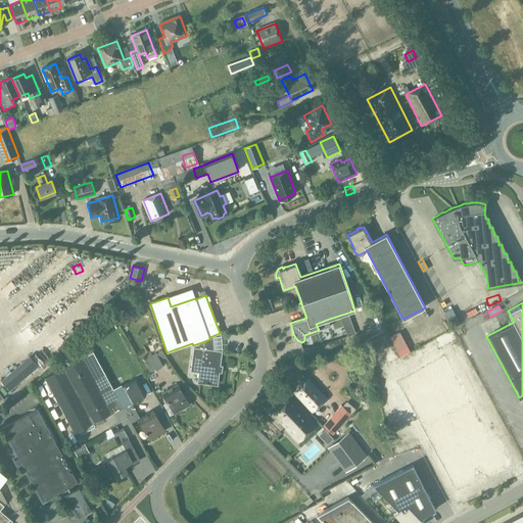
[(447,317),(455,313),(452,308),(444,312),(447,317)]
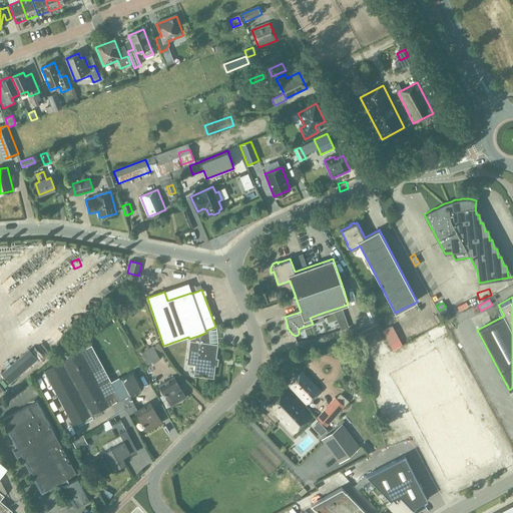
[(370,313),(364,316),(367,323),(373,320),(370,313)]
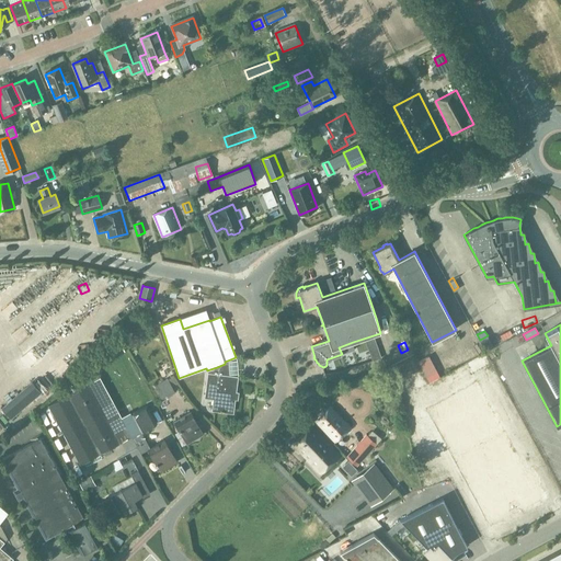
[(427,353),(416,358),(426,380),(438,374),(427,353)]
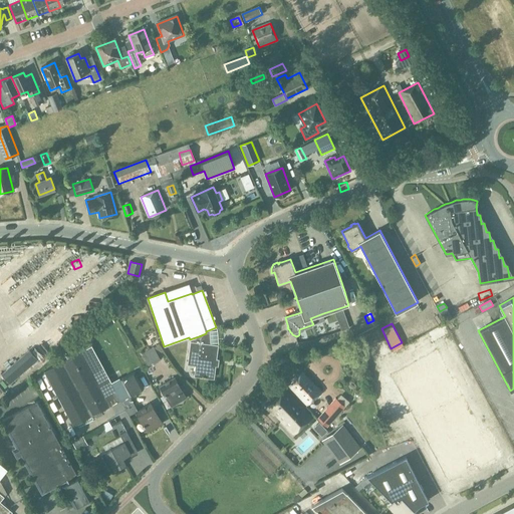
[(321,324),(315,326),(317,333),(323,330),(321,324)]
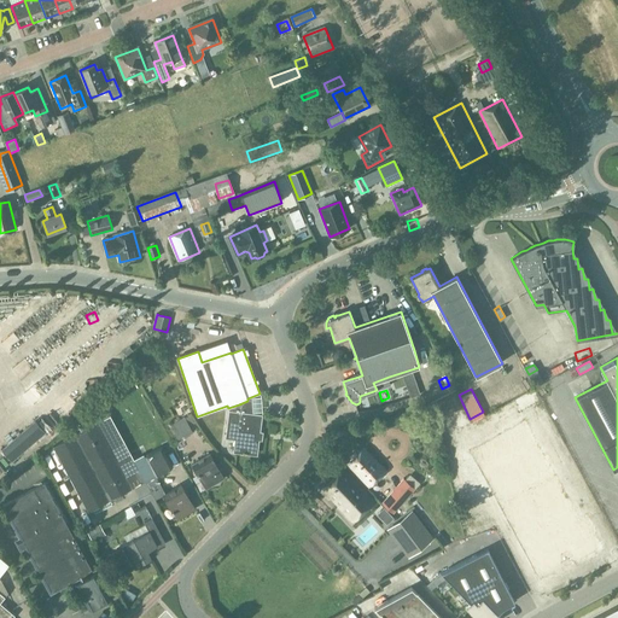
[(239,404),(228,408),(229,413),(227,427),(237,429),(233,453),(256,455),(258,445),(261,427),(261,417),(249,414),(248,401),(239,404)]
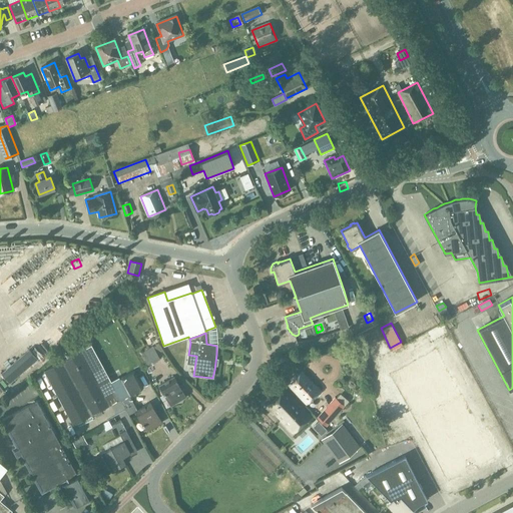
[(66,359),(80,351),(77,345),(75,346),(72,343),(63,350),(66,353),(64,354),(66,359)]
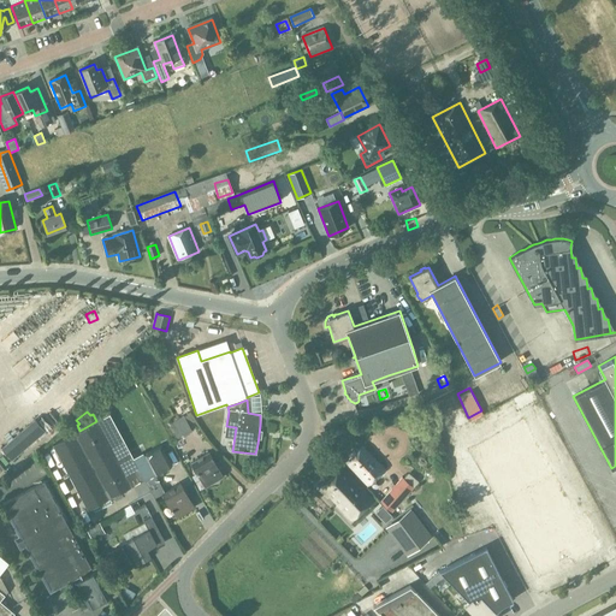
[(469,440),(546,585),(598,557),(521,413),(469,440)]
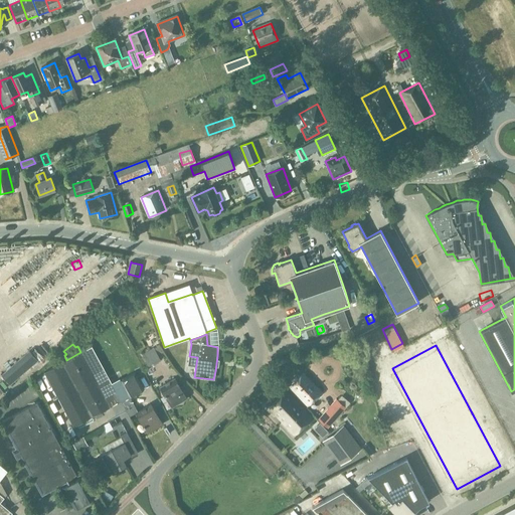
[(80,353),(99,385),(110,379),(92,347),(80,353)]
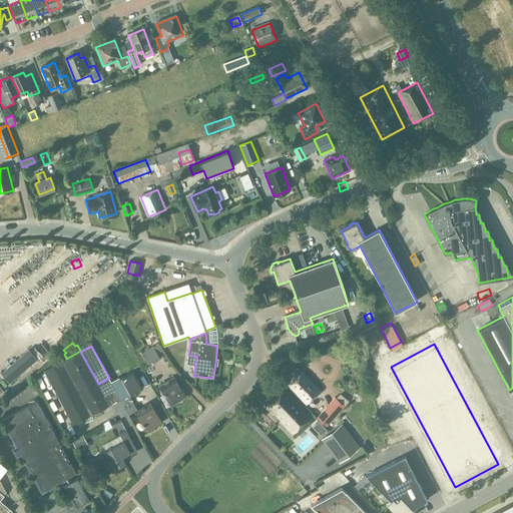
[(11,386),(43,360),(32,347),(0,372),(11,386)]
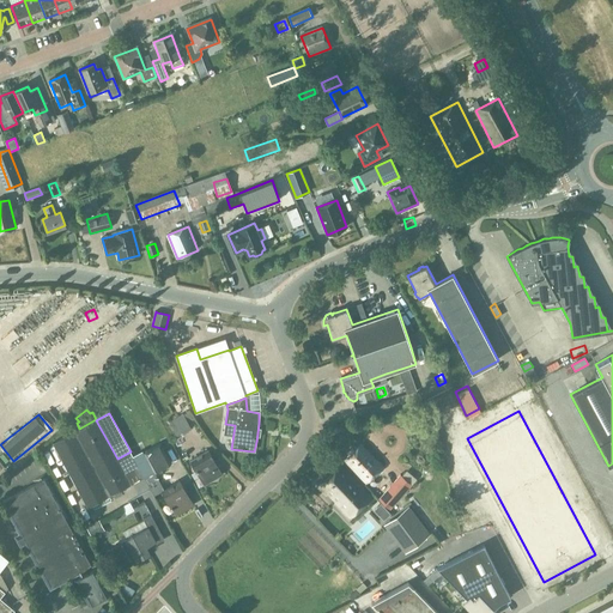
[(182,414),(169,423),(177,437),(190,429),(182,414)]
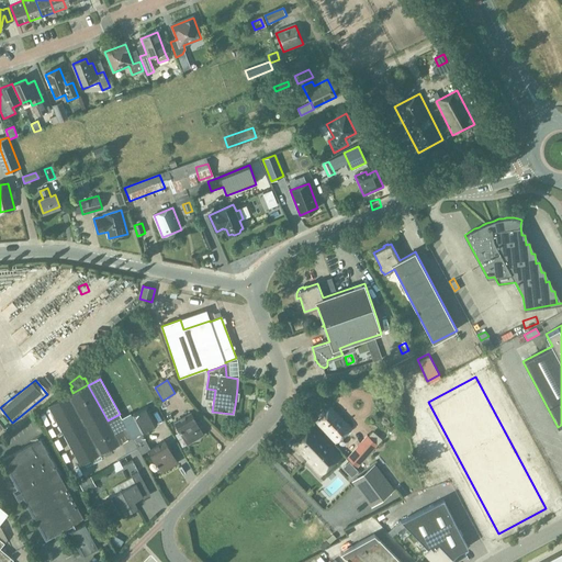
[(88,384),(72,393),(47,406),(80,465),(121,444),(108,420),(88,385),(88,384)]
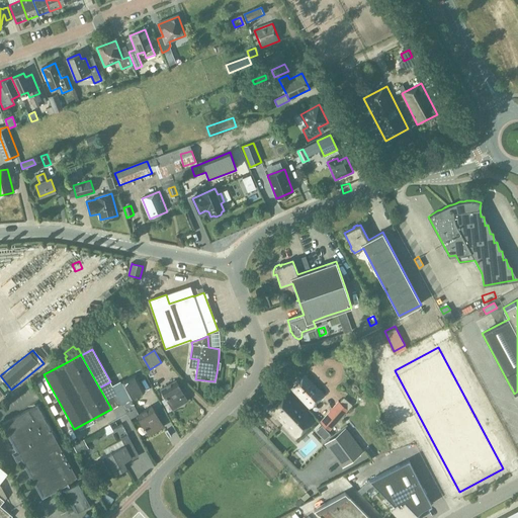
[(136,375),(121,382),(131,399),(144,392),(136,375)]
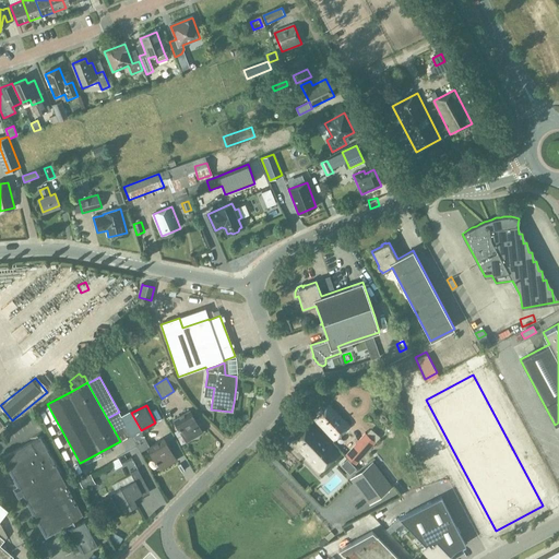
[(334,441),(349,427),(330,405),(314,419),(334,441)]
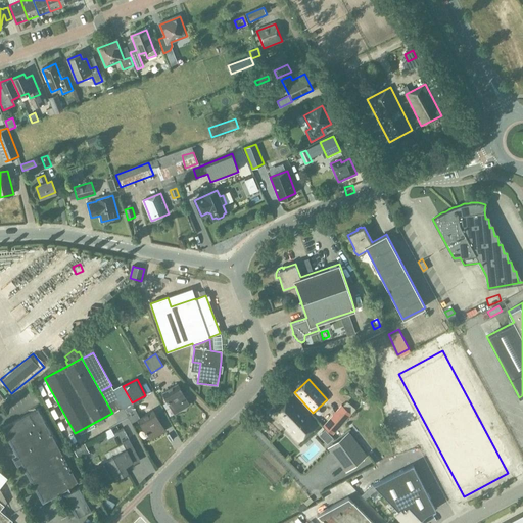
[(190,405),(177,384),(161,393),(174,414),(190,405)]
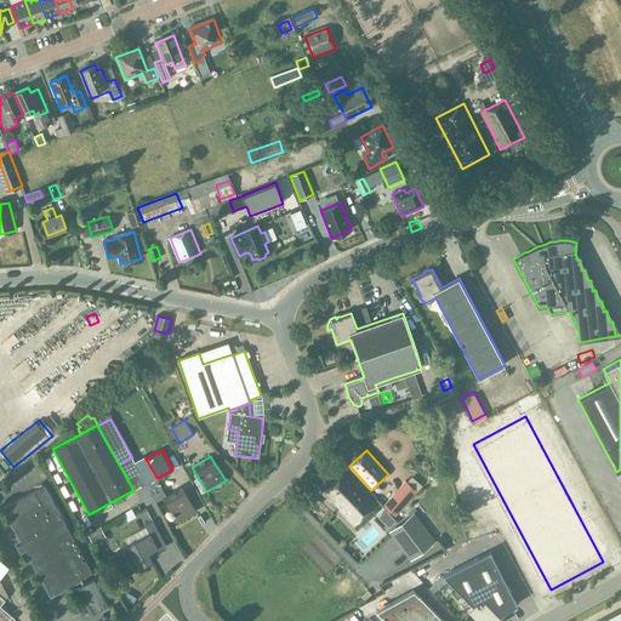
[(53,474),(58,485),(68,480),(64,469),(53,474)]
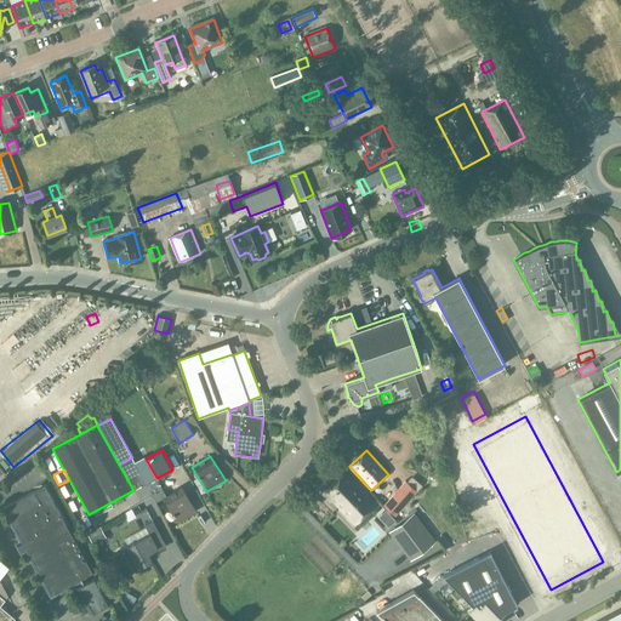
[(377,505),(360,488),(345,471),(322,493),(330,501),(331,500),(355,525),(377,505)]
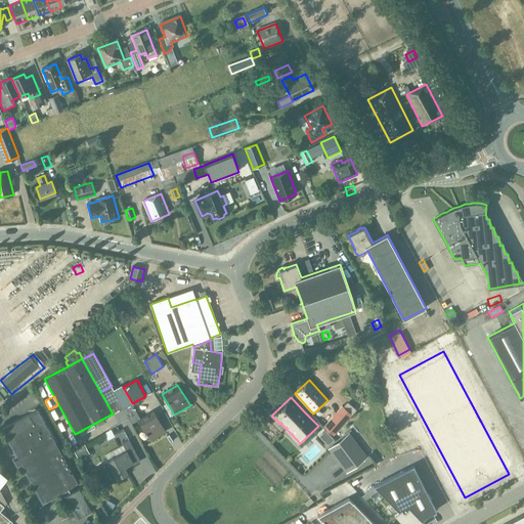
[(352,415),(344,407),(343,406),(323,428),(334,436),(352,415)]
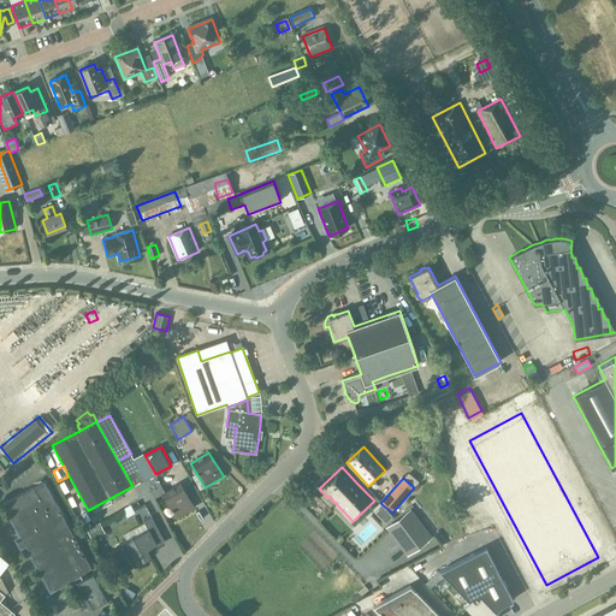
[(45,481),(3,504),(49,590),(92,567),(45,481)]
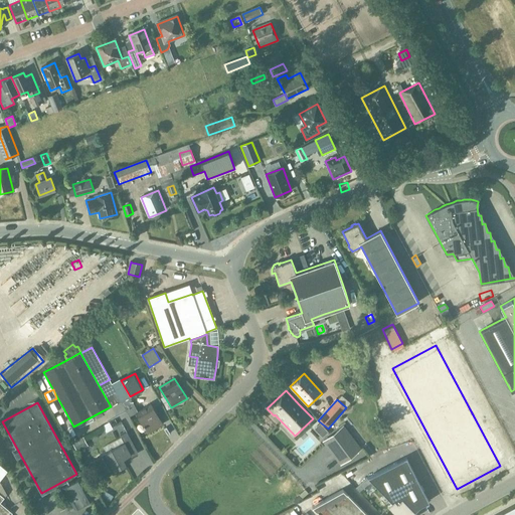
[(151,404),(135,413),(148,434),(163,424),(151,404)]
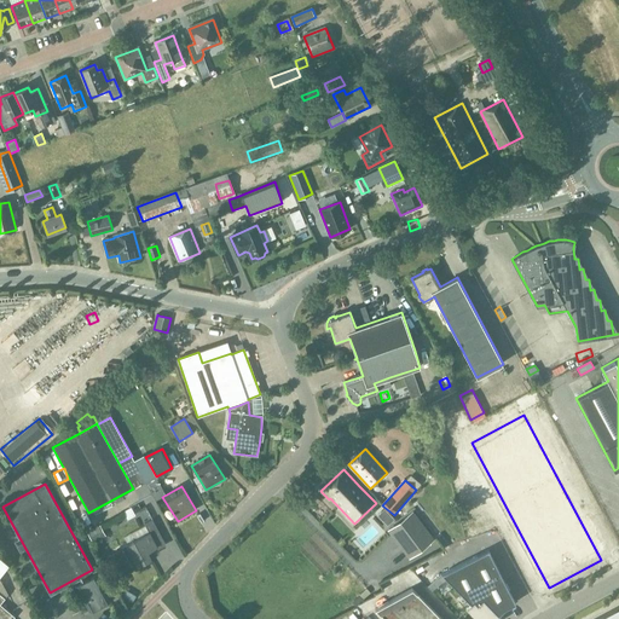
[(618,504),(602,498),(600,504),(618,512),(618,504)]
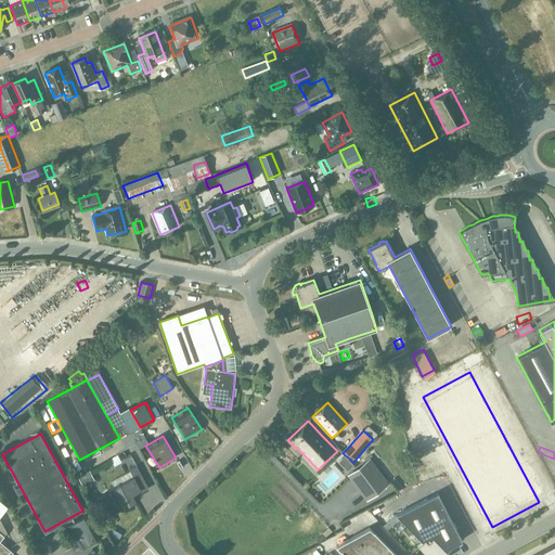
[(123,459),(126,466),(134,463),(130,454),(123,459)]
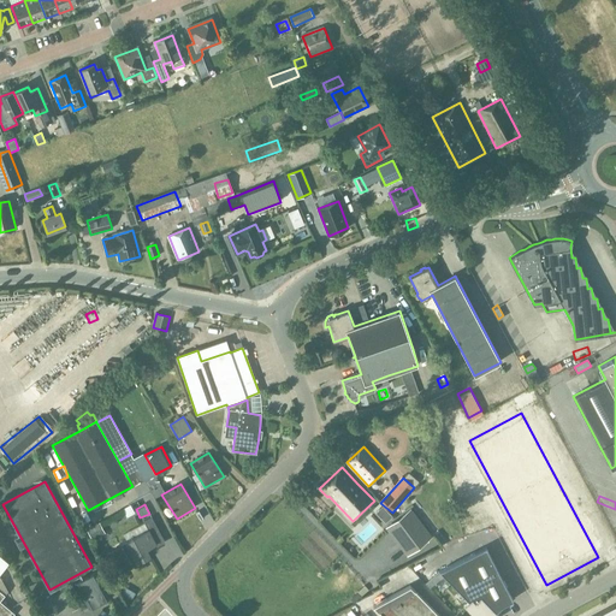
[(615,517),(615,511),(602,507),(599,513),(615,517)]
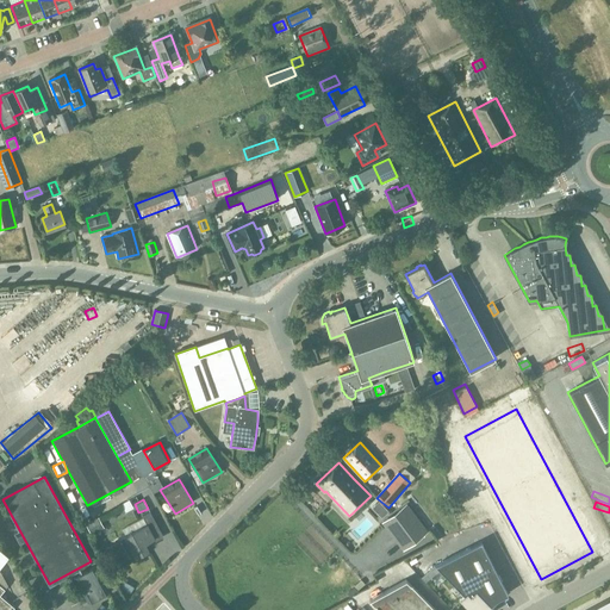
[(427,533),(406,506),(385,522),(405,549),(427,533)]
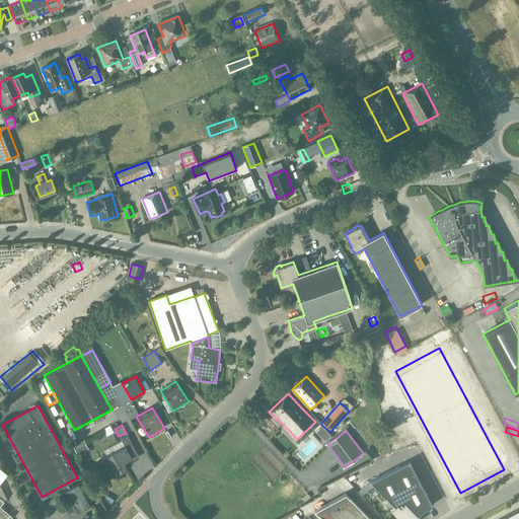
[(107,456),(106,456),(107,457),(102,459),(112,475),(116,473),(126,468),(123,462),(132,458),(123,441),(103,450),(107,456)]
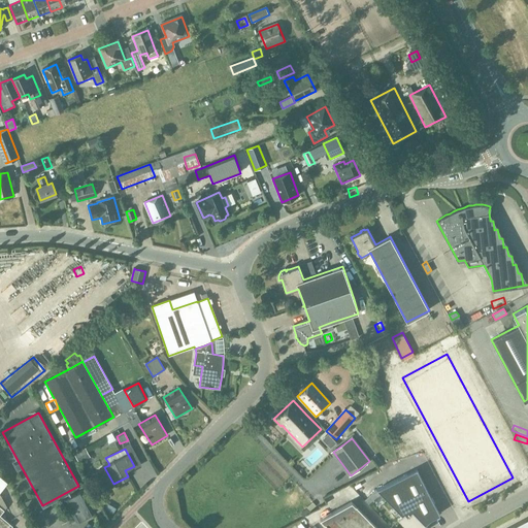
[(405,527),(426,527),(428,527),(425,524),(430,519),(439,515),(417,469),(377,489),(402,515),(397,519),(405,527)]
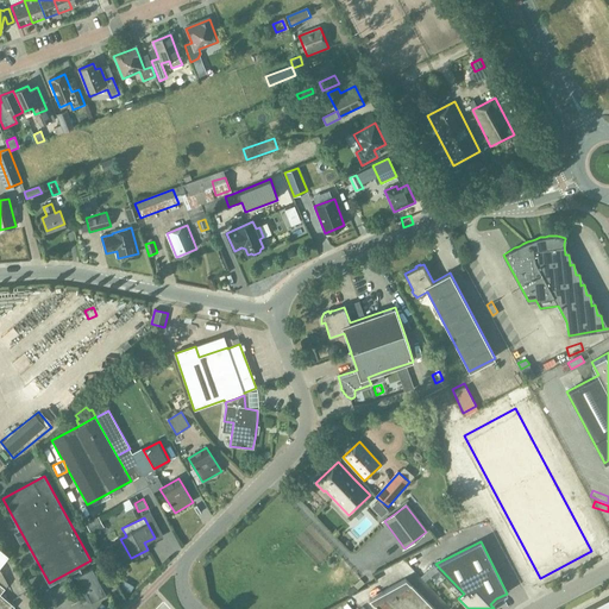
[(102,562),(80,575),(87,588),(82,590),(89,601),(107,591),(102,581),(111,576),(102,562)]
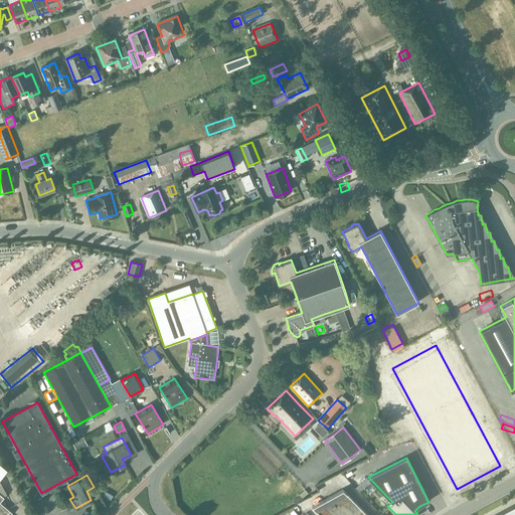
[(367,514),(343,490),(312,507),(320,514),(367,514)]
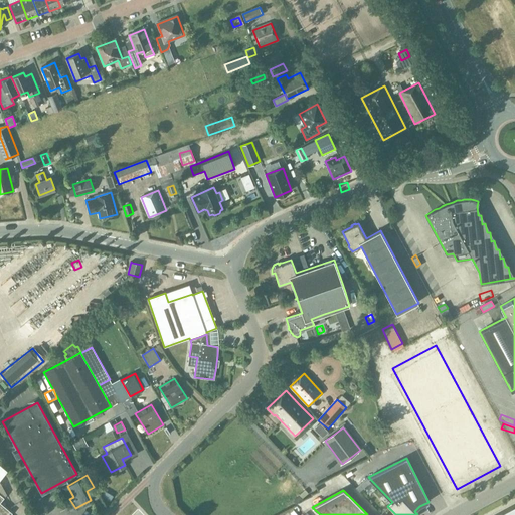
[(0,514),(10,514),(13,512),(1,502),(5,497),(0,493),(0,514)]
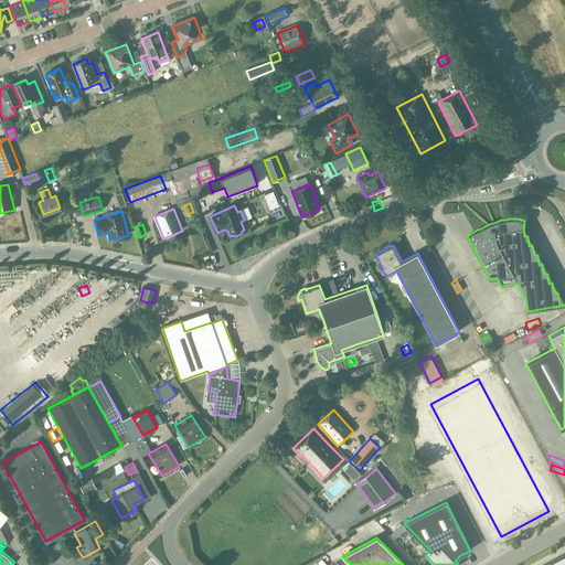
[(311,561),(315,564),(336,564),(328,556),(323,561),(318,555),(311,561)]
